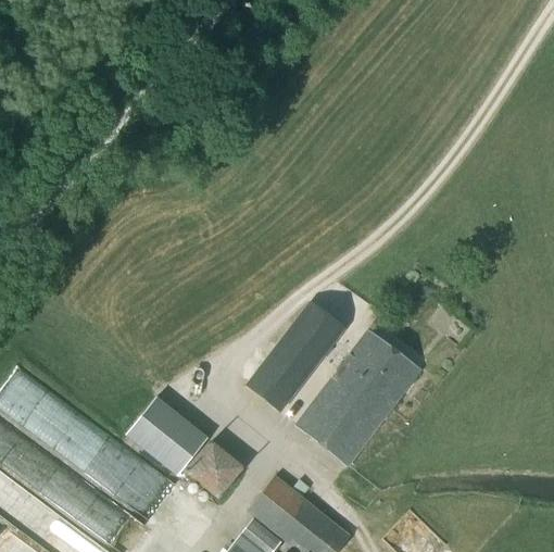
[(281,412),(345,328),(311,301),(247,385),(281,412)]
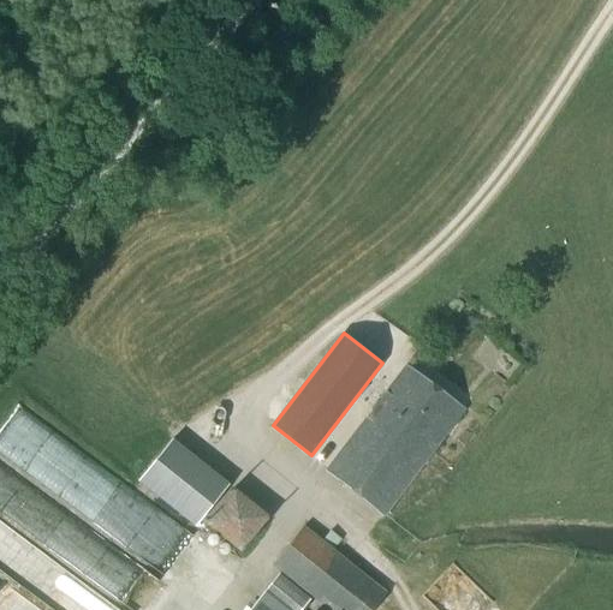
[(386,515),(435,452),(468,407),(409,362),(326,470),(386,515)]
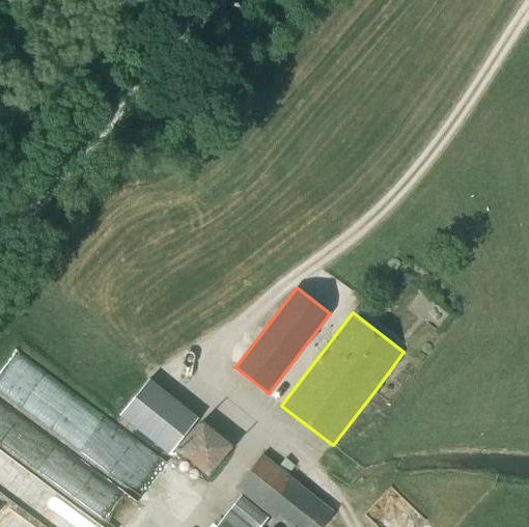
[(147,375),(121,411),(172,448),(198,412),(147,375)]
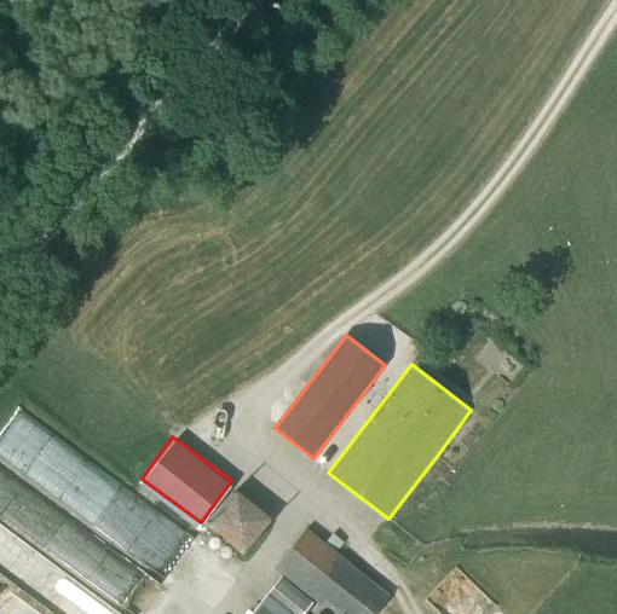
[(242,554),(270,520),(236,492),(208,526),(242,554)]
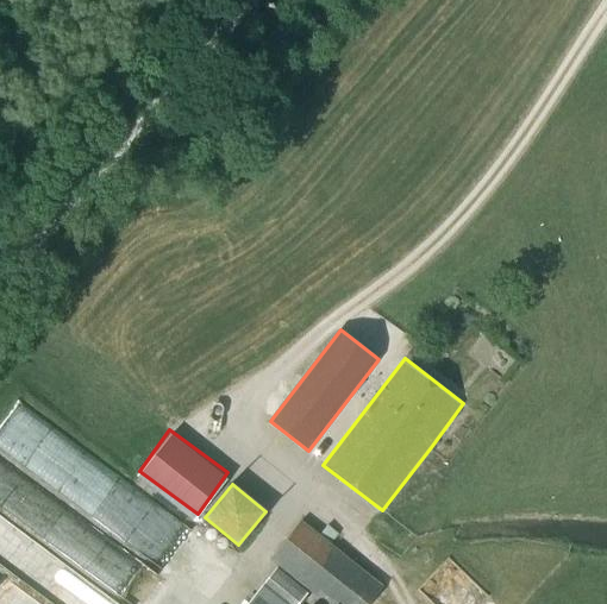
[(327,603),(369,603),(382,587),(301,521),(270,558),(327,603)]
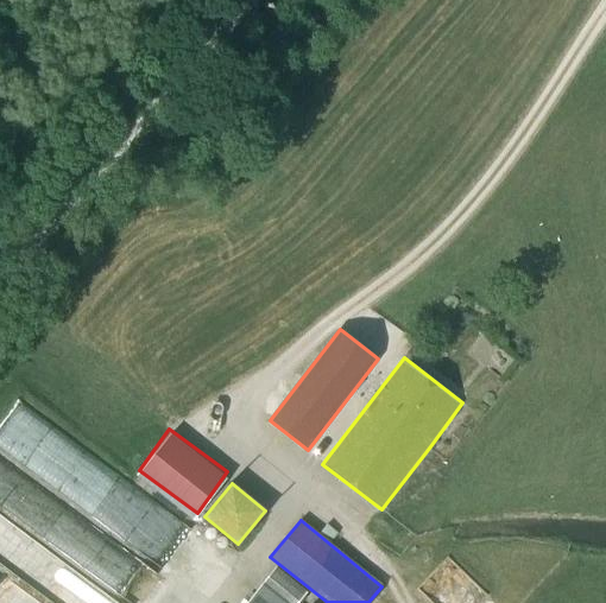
[(297,602),(307,592),(276,567),(247,602),(297,602)]
